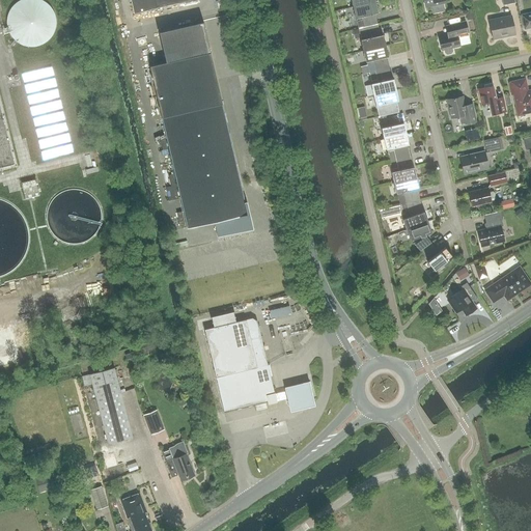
[(130,0),(134,14),(156,8),(191,0),(130,0)]
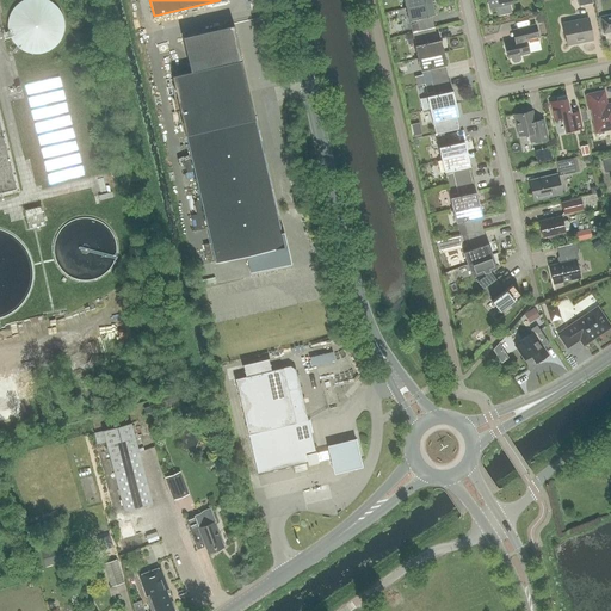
[(512,13),(510,4),(513,2),(512,0),(487,0),(489,8),(495,6),(498,17),(512,13)]
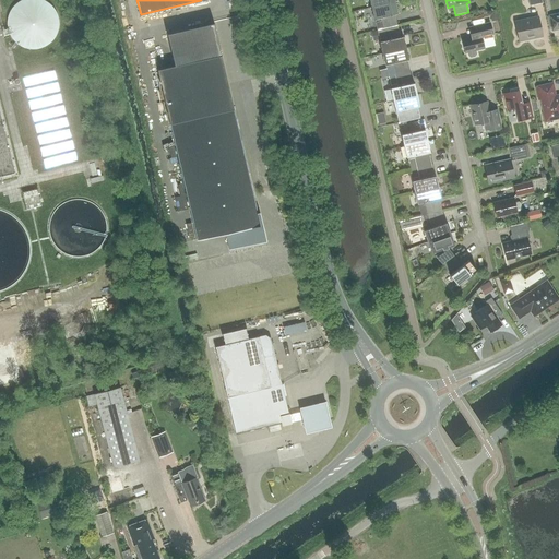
[(383,28),(394,26),(392,14),(397,13),(396,9),(395,2),(371,8),(372,14),(375,19),(381,18),(381,20),(376,21),(378,31),(383,28)]
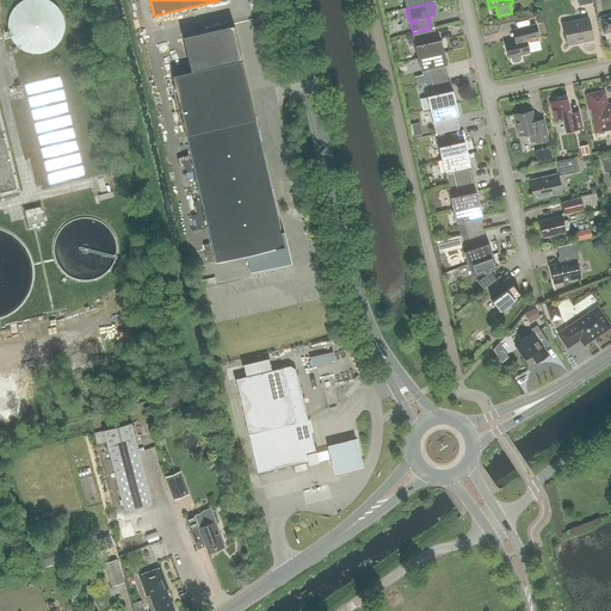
[(610,14),(600,18),(604,32),(610,31),(610,14)]
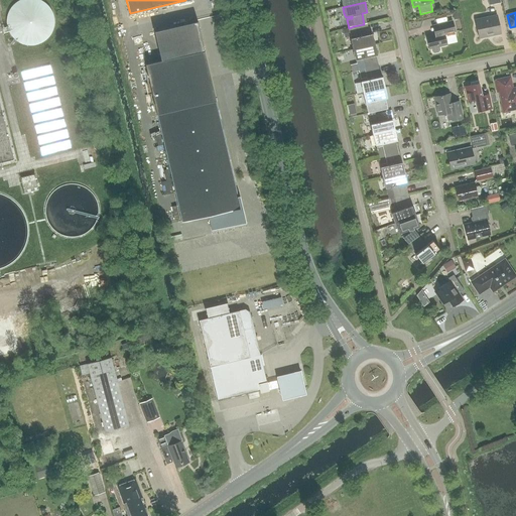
[(501,34),(497,15),(475,19),(479,38),(501,34)]
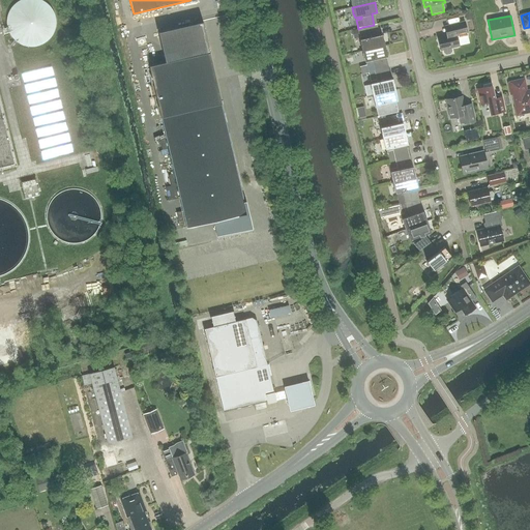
[(166,62),(150,65),(187,228),(213,222),(217,237),(253,229),(249,217),(248,218),(203,22),(158,32),(166,62)]
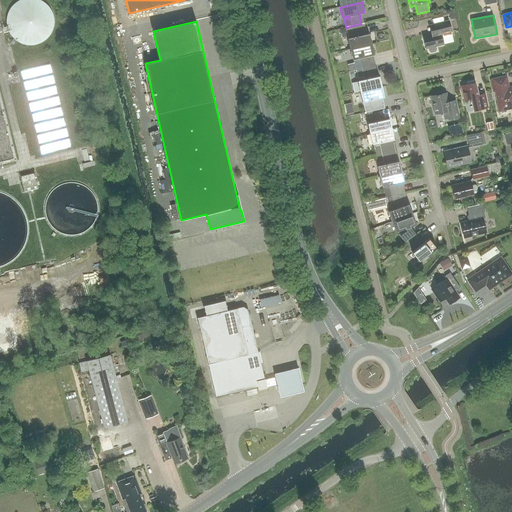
[(449,21),(429,25),(431,34),(423,36),(426,49),(428,48),(429,51),(431,53),(435,52),(436,49),(436,46),(443,45),(442,37),(452,35),(449,21)]
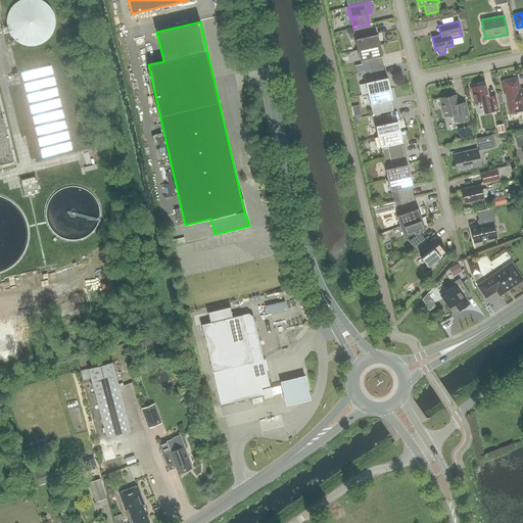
[(358,50),(380,45),(378,39),(377,35),(355,40),(357,44),(355,44),(358,50)]
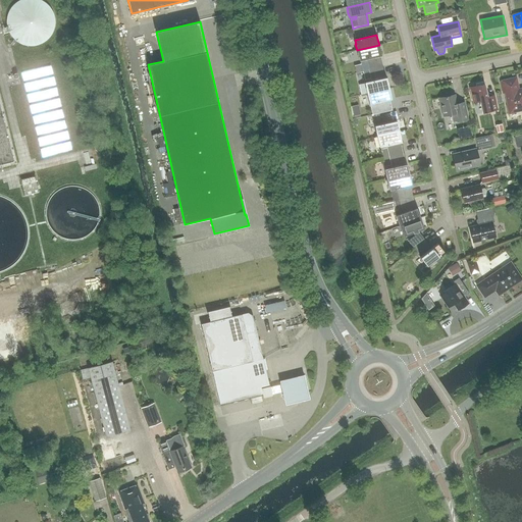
[(378,68),(376,57),(381,56),(380,51),(379,45),(357,50),(358,56),(362,71),(378,68)]
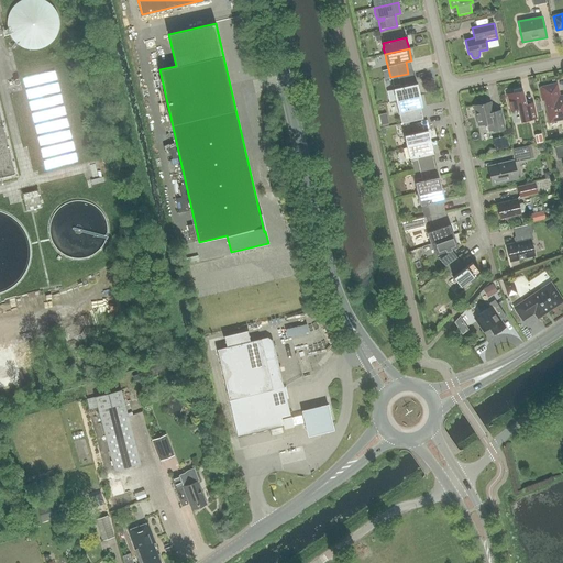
[(408,74),(392,77),(394,87),(399,85),(400,88),(393,89),(395,95),(394,95),(396,101),(420,96),(418,88),(418,89),(417,84),(411,85),(408,74)]
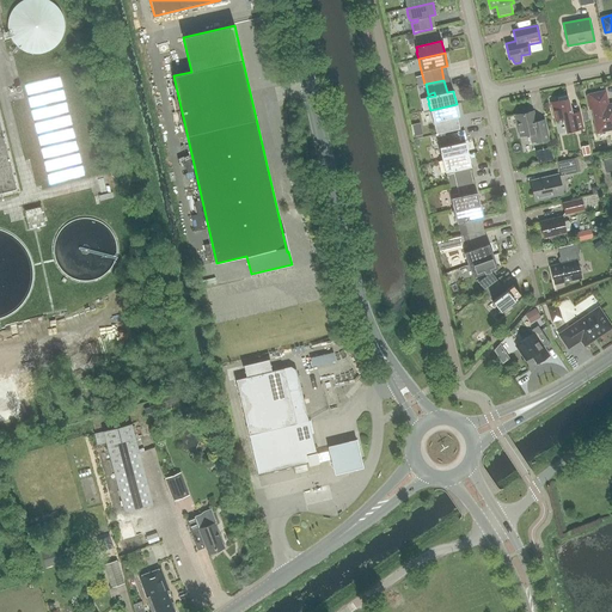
[(611,104),(609,105),(605,91),(586,96),(589,110),(593,110),(595,123),(594,124),(597,134),(601,133),(601,132),(611,128),(611,104)]
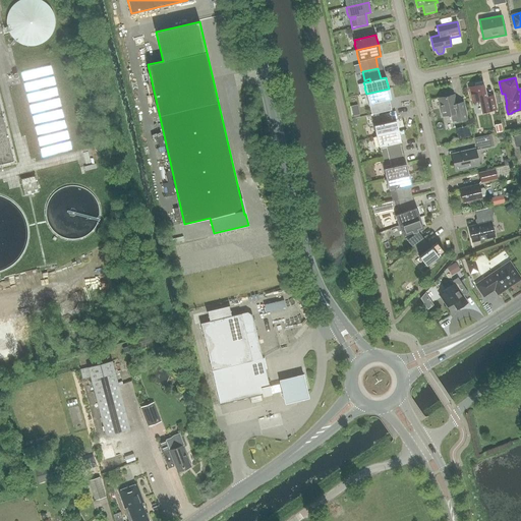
[(479,101),(481,113),(497,110),(494,96),(486,97),(482,81),(474,83),(475,87),(468,88),(472,103),(479,101)]
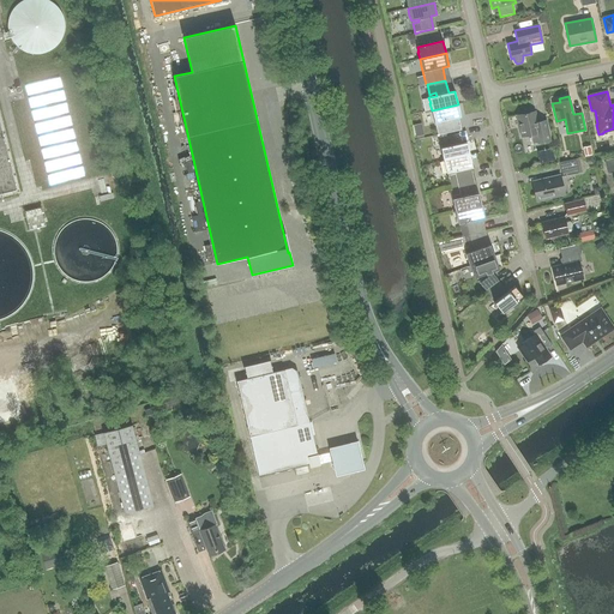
[(459,112),(458,104),(432,110),(433,118),(434,122),(461,116),(459,112)]
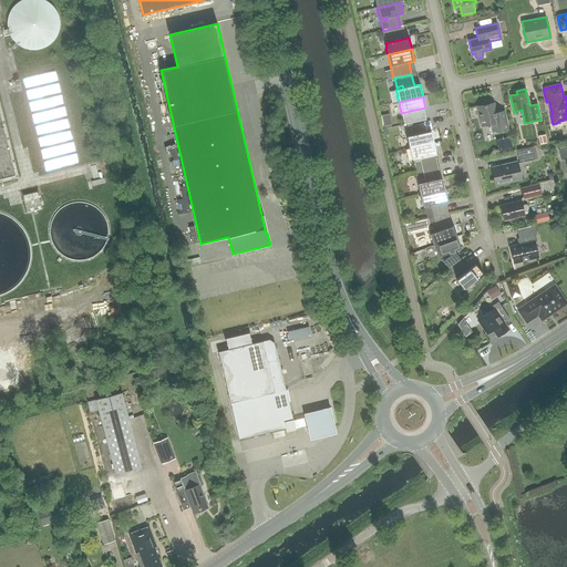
[(481,106),(477,106),(482,126),(490,124),(492,133),(507,130),(505,114),(504,111),(496,113),(494,103),(488,104),(488,103),(486,102),(484,102),(482,104),(483,105),(481,106)]
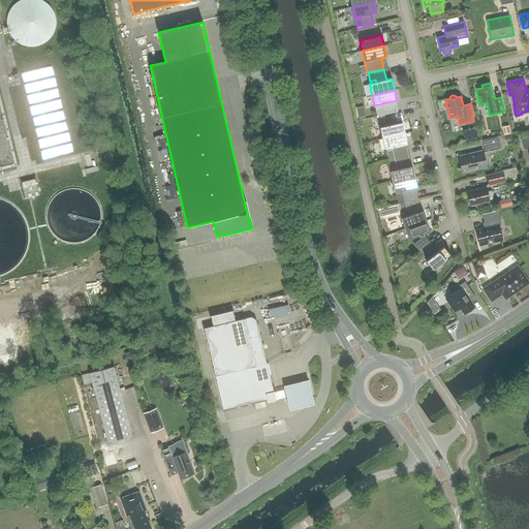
[(377,117),(383,115),(381,106),(375,107),(377,117)]
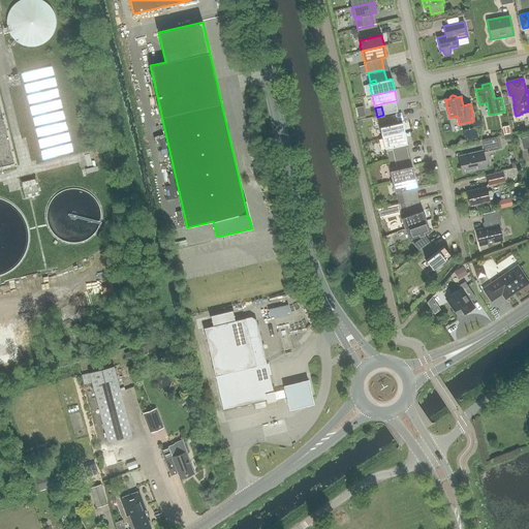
[(385,124),(383,115),(377,117),(379,126),(385,124)]
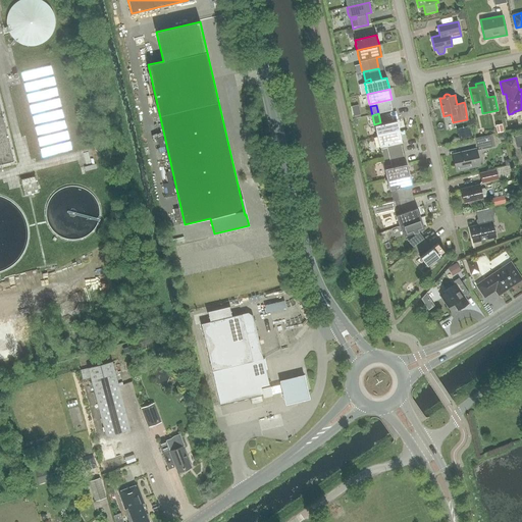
[(377,137),(399,132),(398,125),(397,121),(374,126),(375,131),(377,137)]
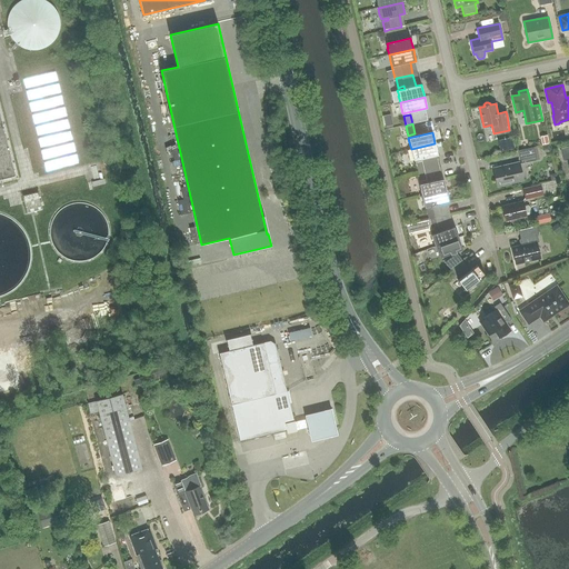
[(502,151),(517,148),(515,137),(500,139),(502,151)]
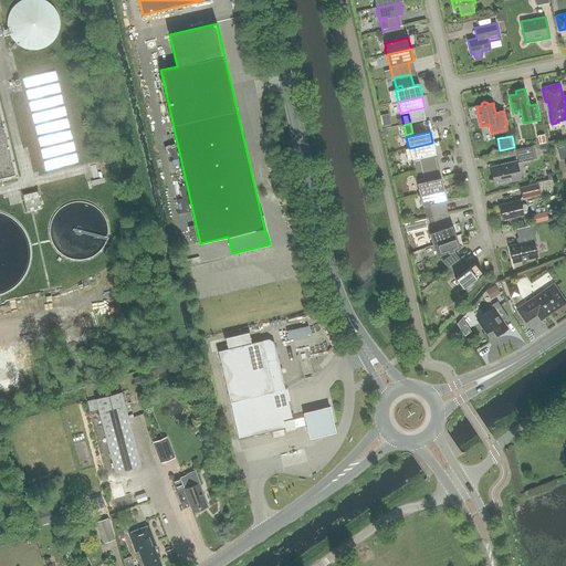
[(412,163),(415,171),(437,167),(433,155),(436,155),(435,149),(432,143),(409,148),(410,155),(411,160),(419,158),(419,160),(412,163)]
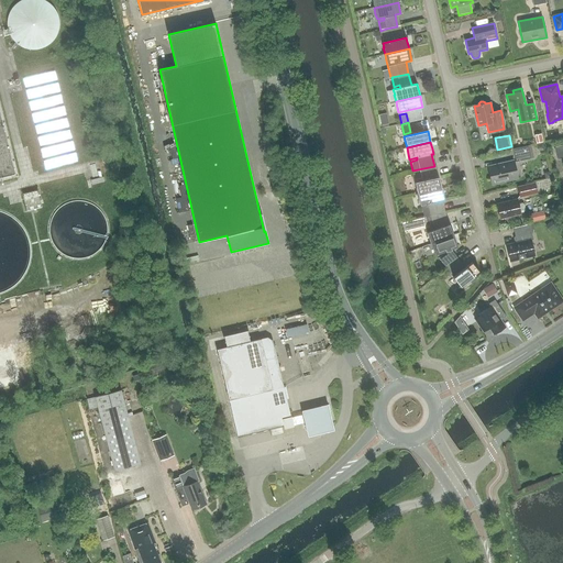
[(531,158),(528,146),(512,150),(516,162),(531,158)]
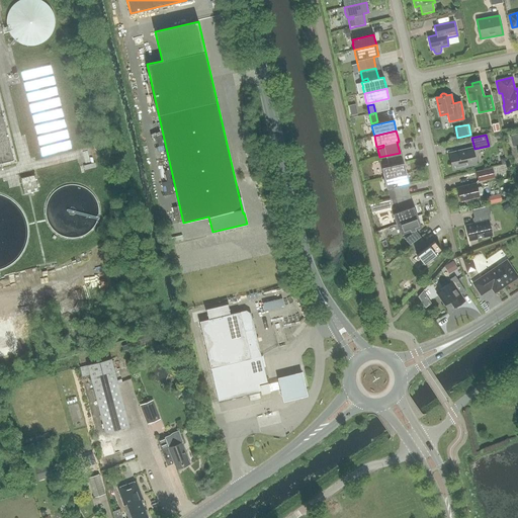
[(476,164),(472,148),(449,154),(452,170),(476,164)]
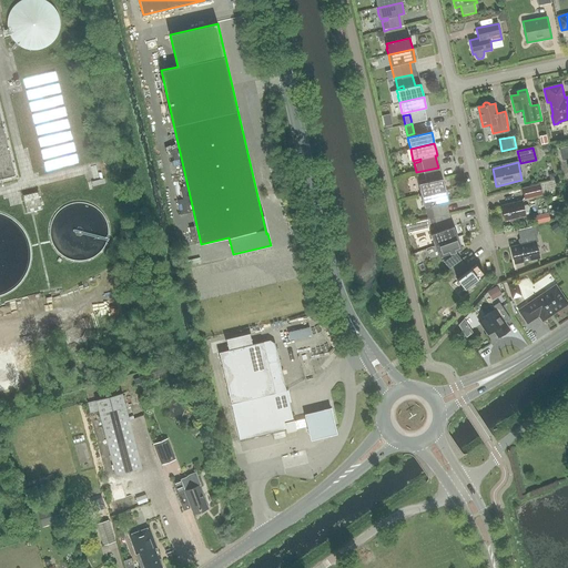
[(443,179),(440,179),(438,168),(416,172),(419,184),(418,184),(419,189),(419,190),(422,196),(445,190),(444,183),(443,179)]
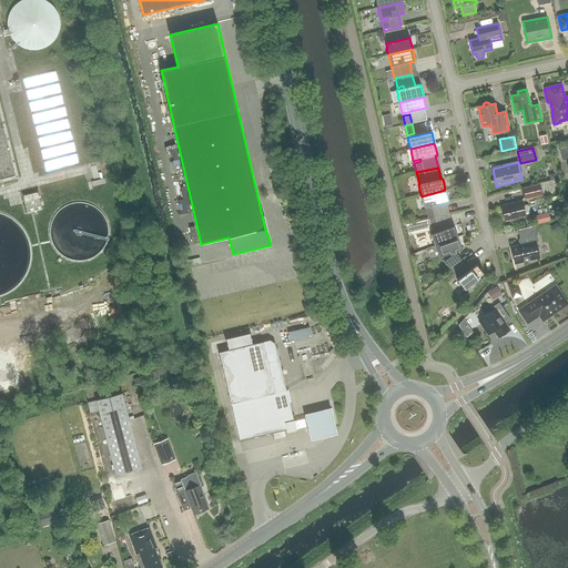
[(555,181),(521,189),(524,200),(543,196),(540,190),(556,185),(555,181)]
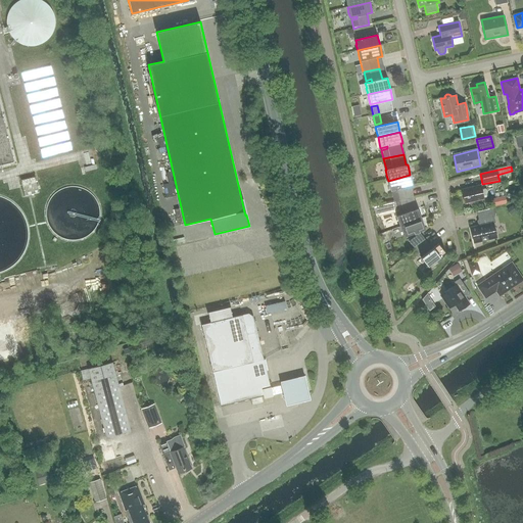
[(408,187),(411,186),(413,186),(412,181),(410,175),(388,181),(389,187),(389,186),(390,191),(397,190),(408,187)]
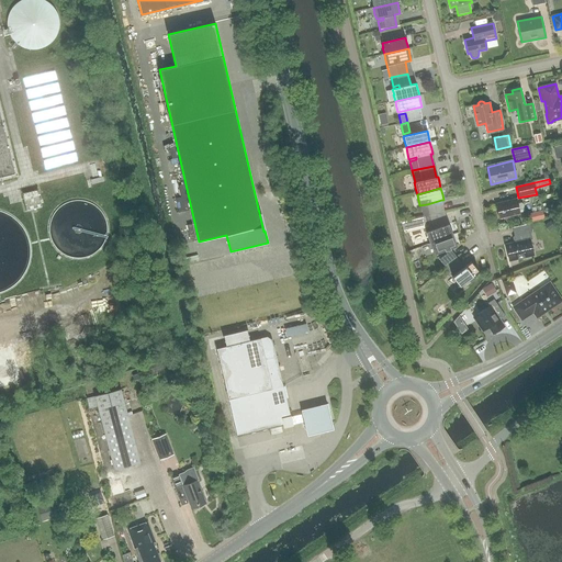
[(27,211),(42,208),(37,191),(23,194),(27,211)]
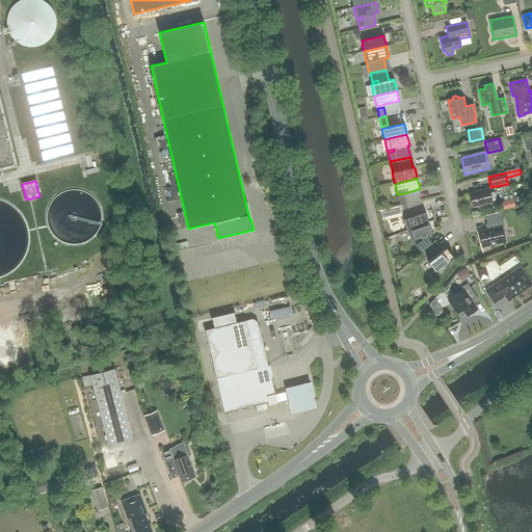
[(494,192),(489,193),(488,188),(470,193),(473,207),(477,206),(478,207),(482,207),(483,205),(491,203),(491,202),(495,201),(497,198),(496,193),(494,192)]
